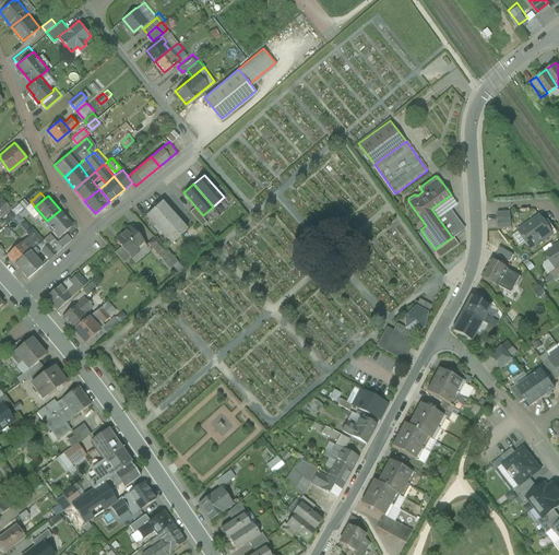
[(0,199),(0,214),(10,205),(2,197),(0,199)]
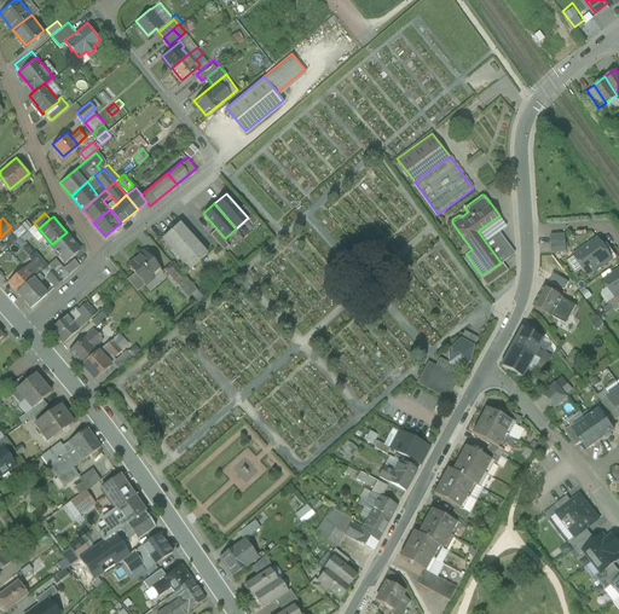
[(207,252),(179,221),(162,237),(190,267),(207,252)]
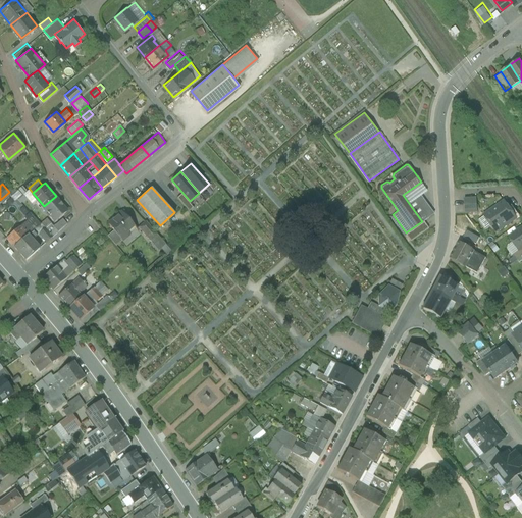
[(476,195),(464,196),(465,210),(477,209),(476,195)]
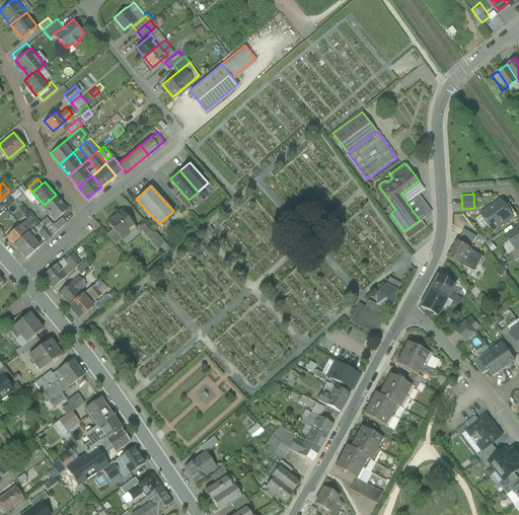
[(56,195),(44,205),(55,217),(67,207),(56,195)]
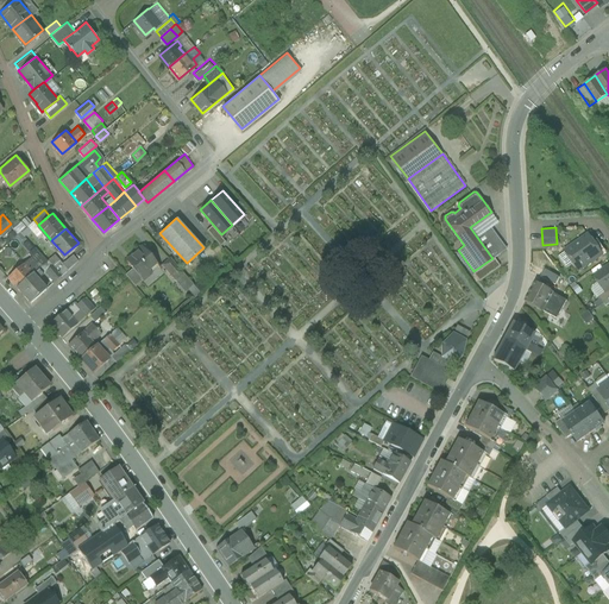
[(588,232),(565,247),(578,268),(606,249),(600,239),(596,243),(588,232)]
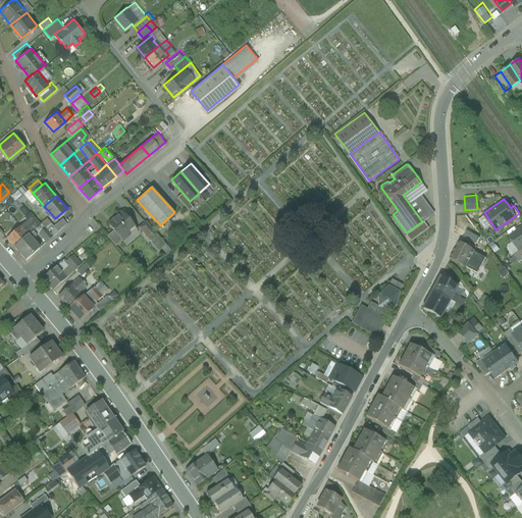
[(136,226),(122,210),(108,221),(114,228),(108,234),(116,244),(136,226)]
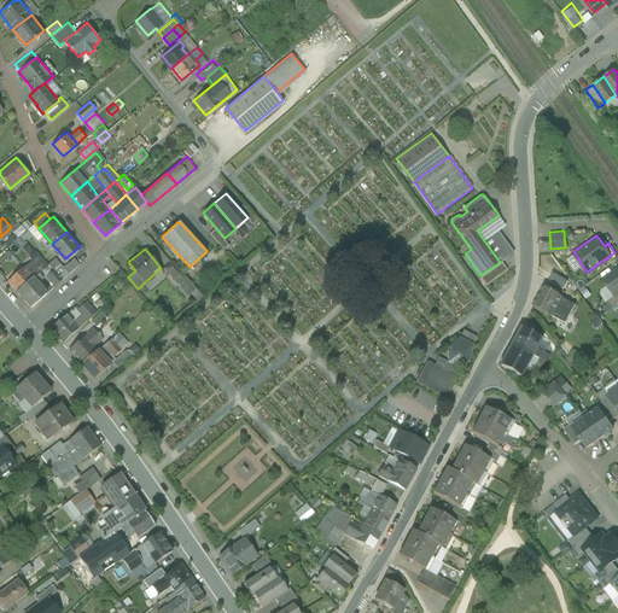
[(38,263),(39,262),(44,258),(35,250),(30,255),(33,257),(38,263)]
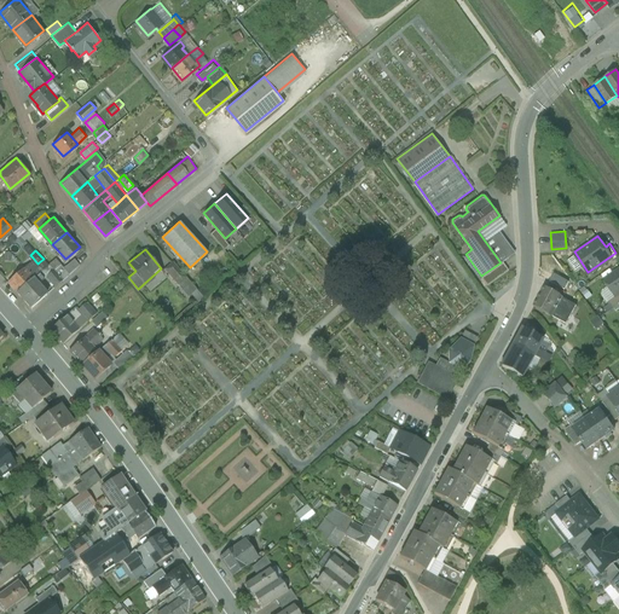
[(74,256),(63,266),(68,272),(79,262),(74,256)]
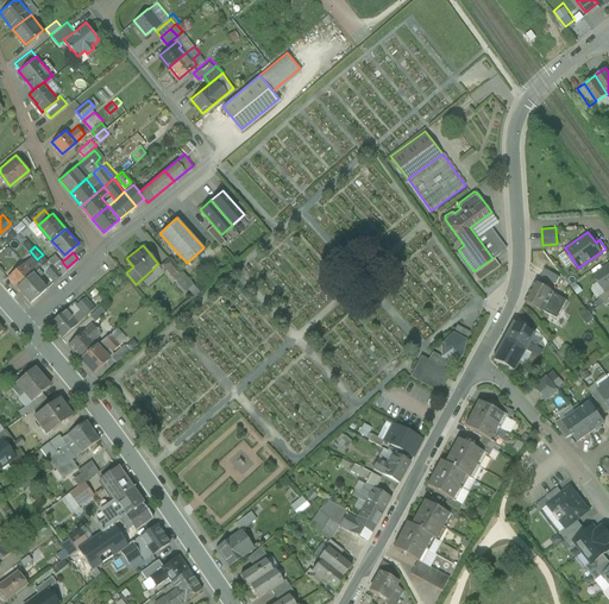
[(32,253),(7,275),(17,285),(38,266),(39,265),(36,262),(38,259),(37,259),(32,253)]
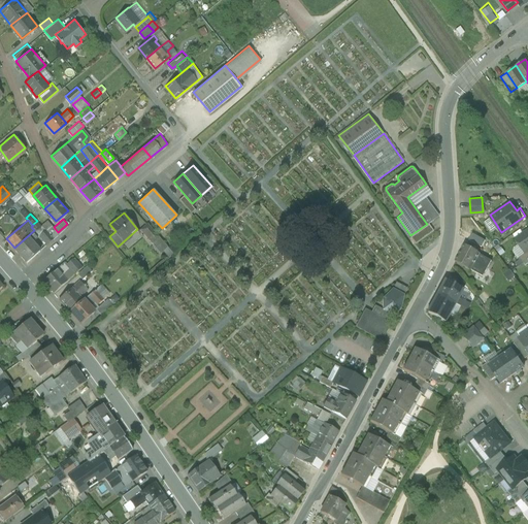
[(168,244),(149,222),(141,228),(161,251),(168,244)]
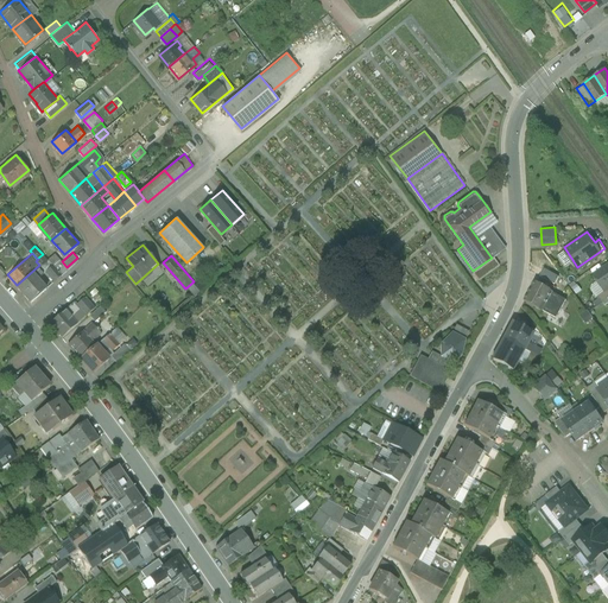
[(492,258),(473,271),(479,278),(499,264),(493,255),(491,256),(492,258)]
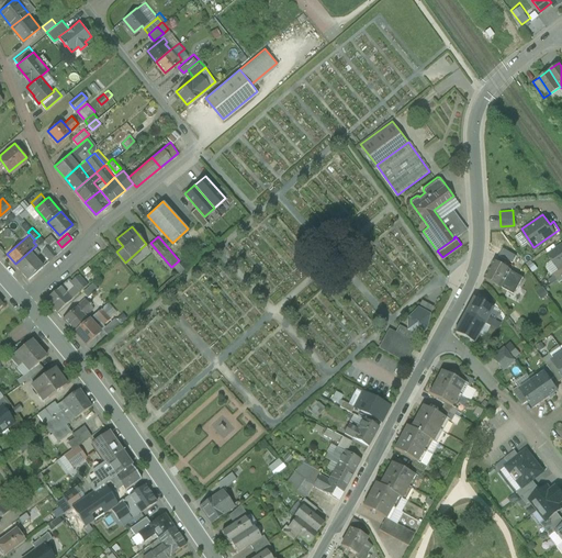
[(40,243),(37,244),(42,249),(49,243),(45,238),(43,240),(40,243)]
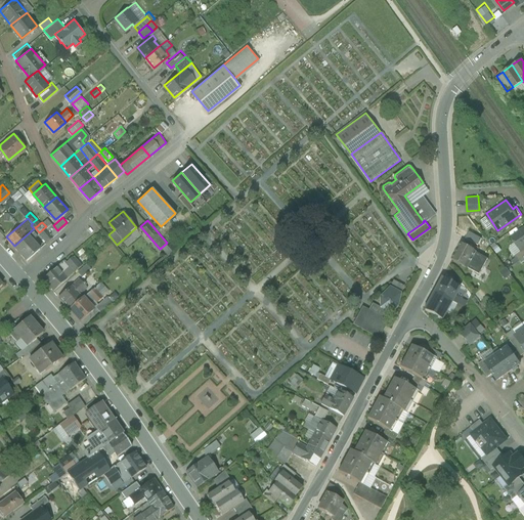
[(53,225),(51,222),(46,226),(53,235),(58,230),(57,230),(53,225)]
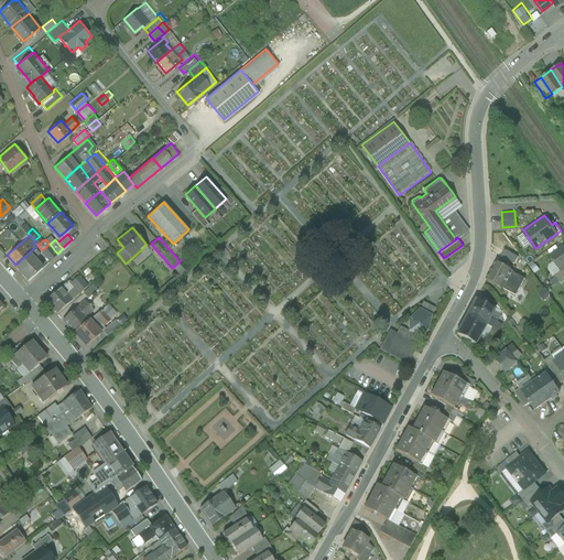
[(50,244),(42,250),(50,259),(57,254),(50,244)]
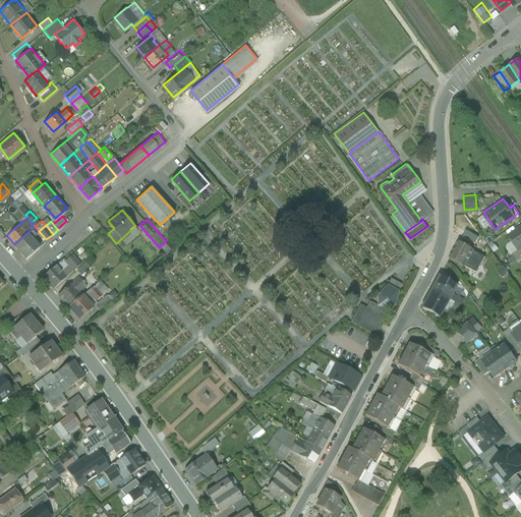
[(520,225),(509,234),(517,247),(520,244),(520,225)]
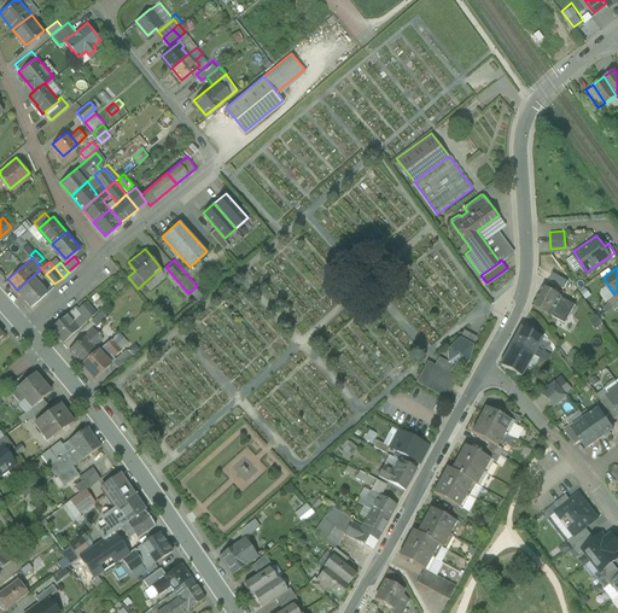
[(39,270),(17,290),(30,305),(47,291),(38,280),(44,275),(39,270)]
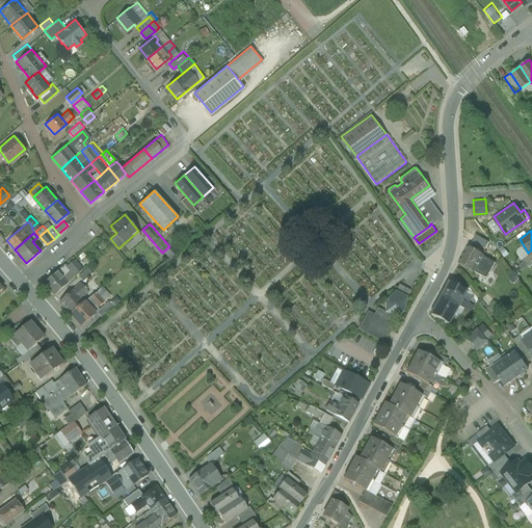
[(483,253),(468,244),(458,261),(474,270),(477,264),(483,254),(483,253)]
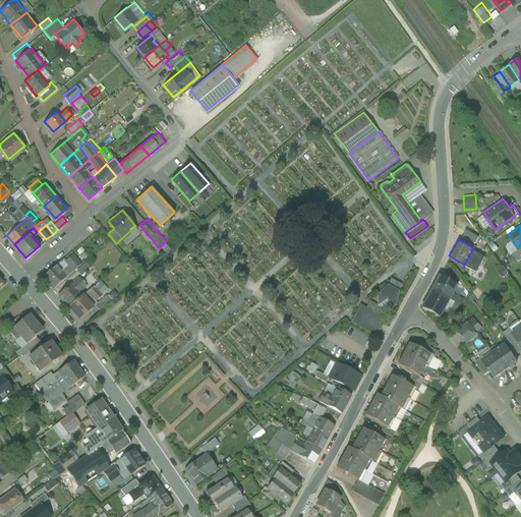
[(520,244),(517,247),(512,250),(516,256),(520,253),(520,252),(520,244)]
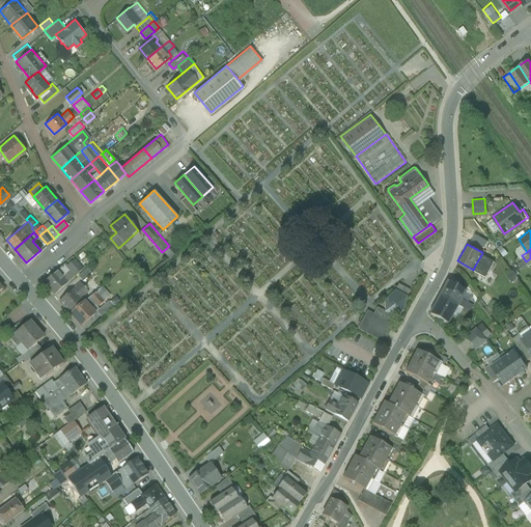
[(482,252),(482,253),(476,264),(488,271),(495,259),(482,252)]
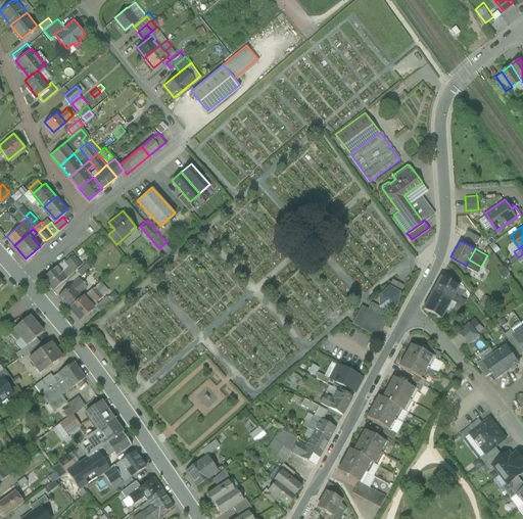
[(82,263),(74,253),(65,260),(74,270),(82,263)]
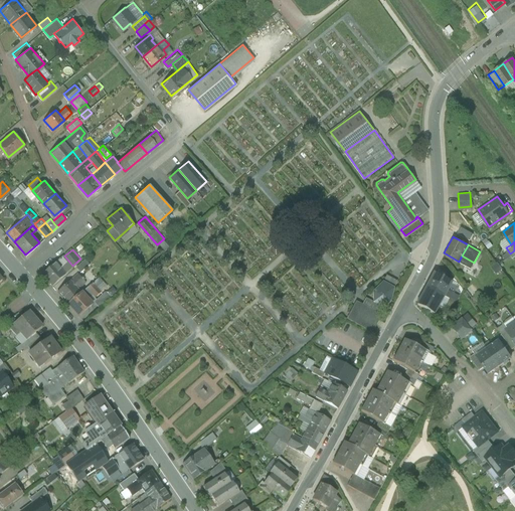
[(64,256),(63,254),(55,261),(65,273),(72,266),(64,256)]
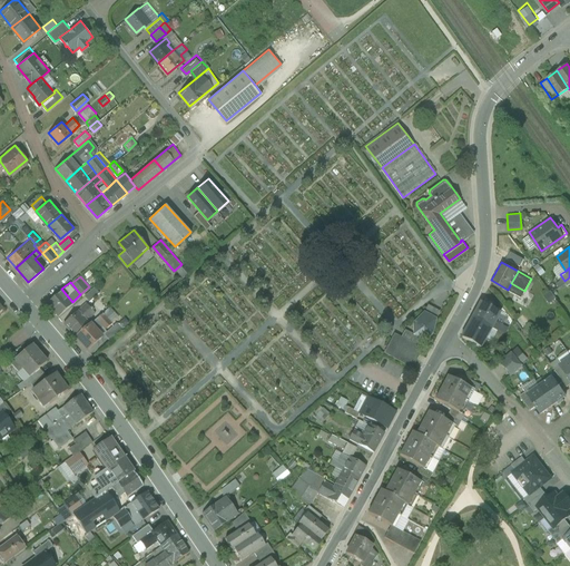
[(94,284),(84,293),(89,300),(99,291),(94,284)]
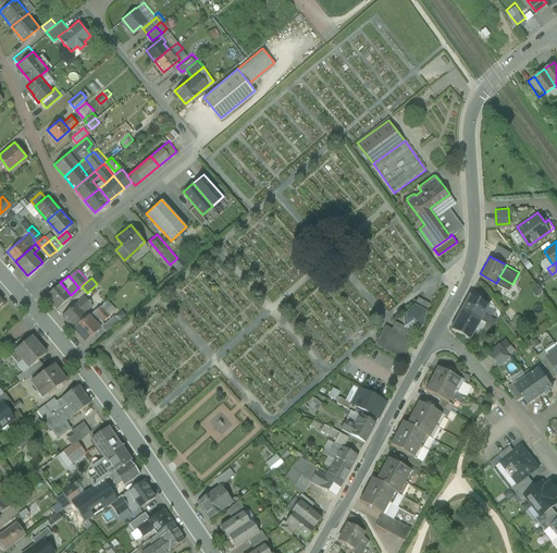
[(60,282),(46,295),(57,307),(71,295),(60,282)]
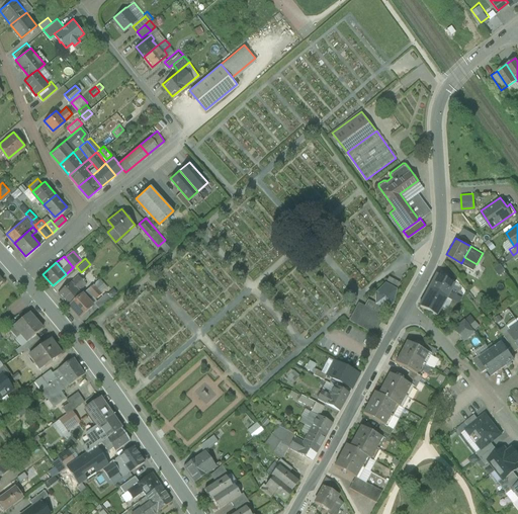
[(453,281),(436,272),(429,285),(457,302),(461,294),(452,289),(451,291),(449,290),(453,281)]
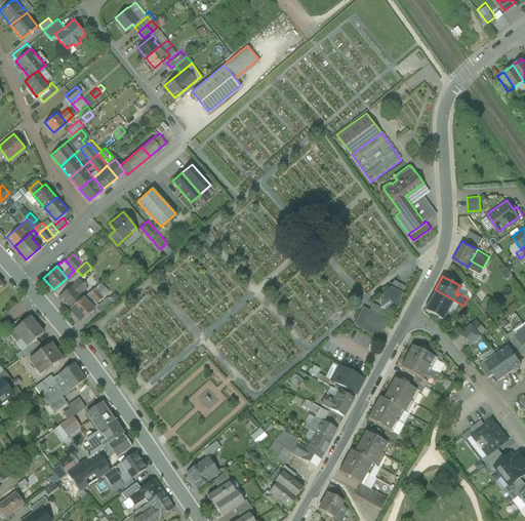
[(79,277),(72,283),(80,292),(87,285),(79,277)]
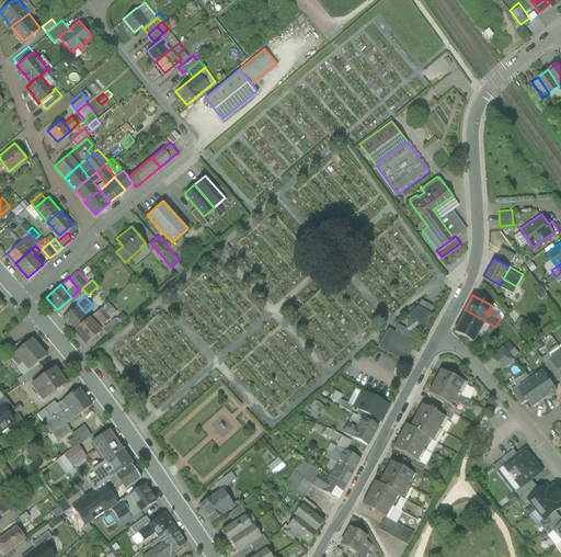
[(405,316),(407,327),(408,328),(403,334),(411,339),(415,331),(416,332),(426,326),(428,311),(428,310),(432,304),(421,298),(418,306),(416,305),(405,316)]
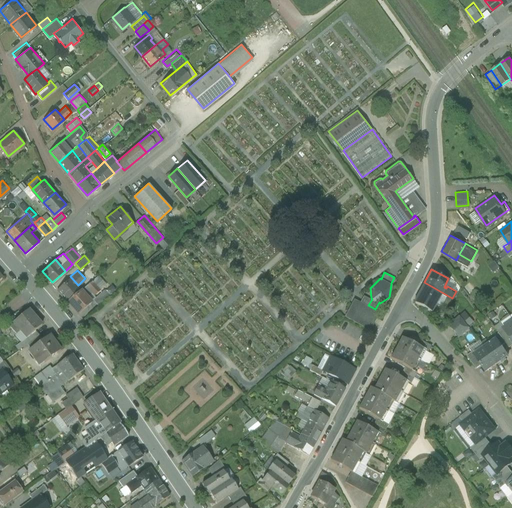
[(70,276),(57,288),(68,300),(81,289),(78,285),(70,276)]
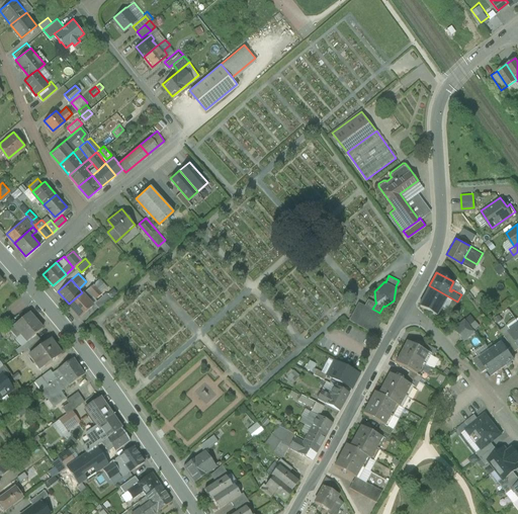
[(101,291),(94,282),(82,292),(86,296),(91,292),(95,296),(101,291)]
